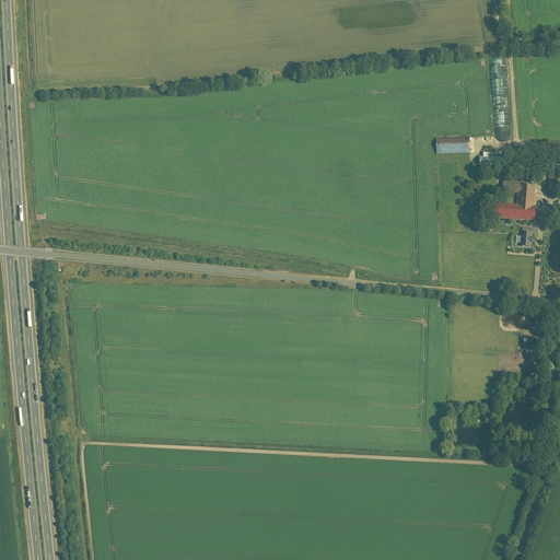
[(501,65),(494,65),(496,77),(505,76),(504,60),(501,61),(501,65)]
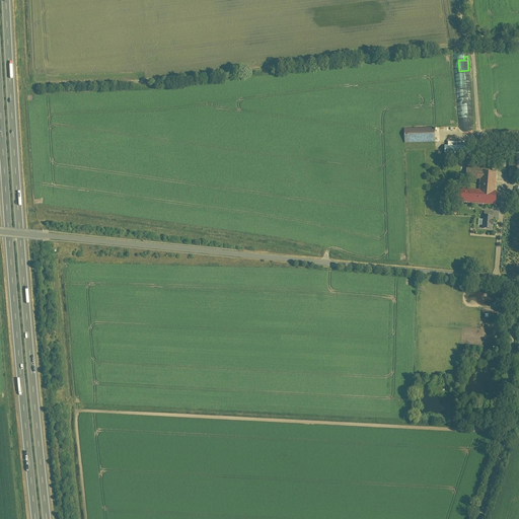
[(434,126),(403,127),(403,144),(434,144),(434,126)]
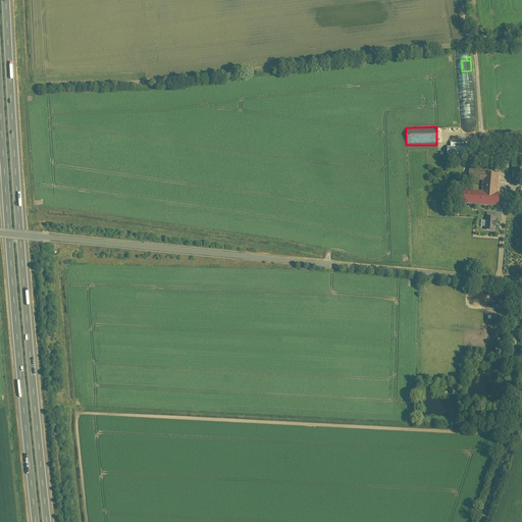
[(451,147),(448,147),(448,157),(474,156),(474,146),(468,147),(468,143),(451,143),(451,147)]
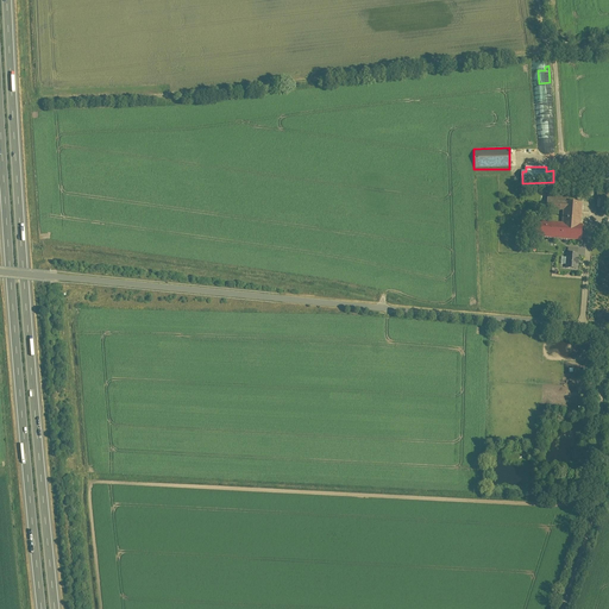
[(548,194),(547,209),(564,211),(563,224),(538,221),(537,238),(583,242),(584,225),(582,225),(583,203),(577,203),(578,196),(548,194)]
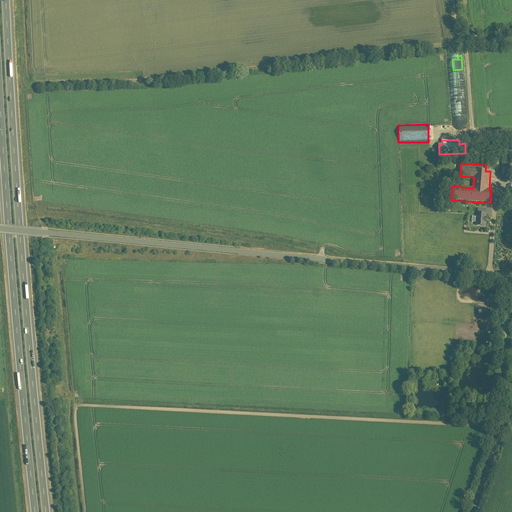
[(487,211),(477,210),(474,226),(484,227),(487,211)]
